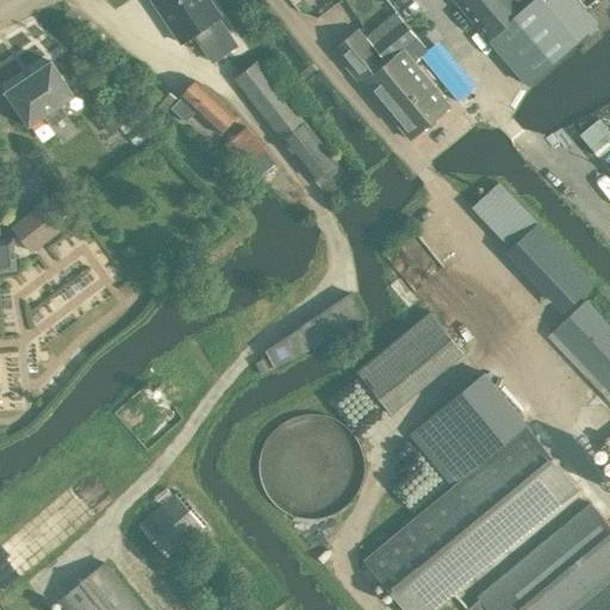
[(193,35),(212,62),(237,45),(218,18),(221,16),(210,0),(151,0),(180,43),(193,35)]
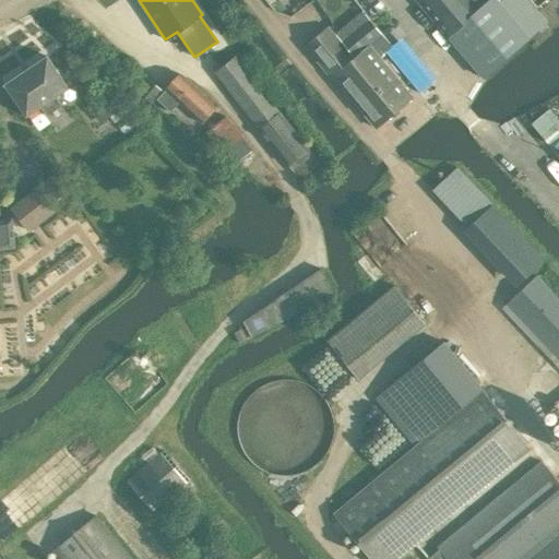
[(420,0),(449,33),(474,11),(463,0),(420,0)]
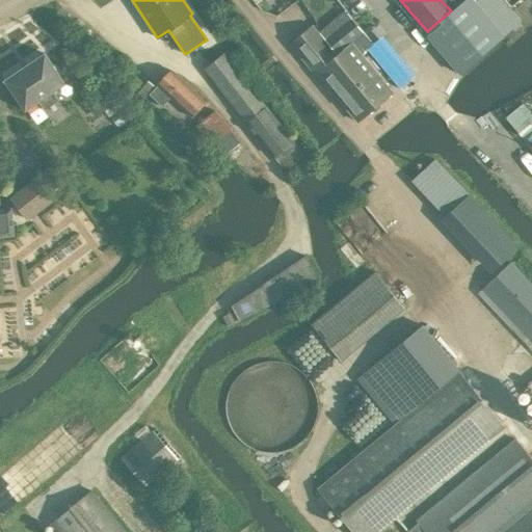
[(508,20),(490,0),(479,0),(475,4),(471,0),(467,0),(426,35),(458,74),(503,36),(497,29),(508,20)]
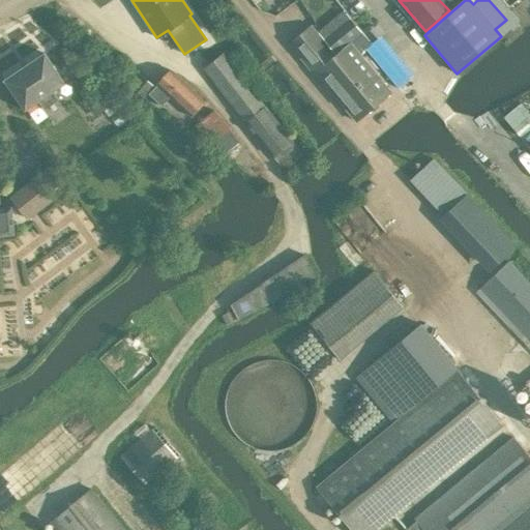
[(356,25),(328,48),(336,57),(351,43),(359,53),(372,43),(356,25)]
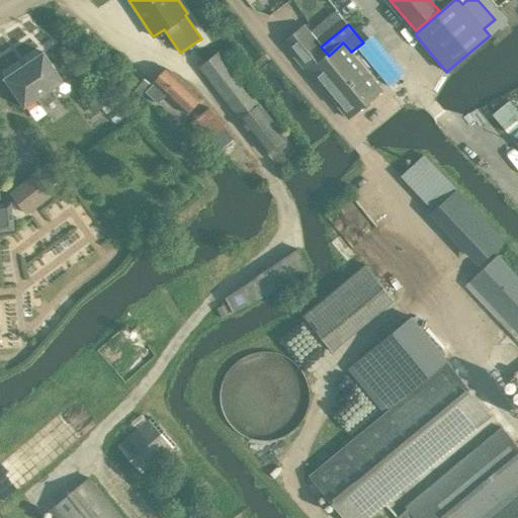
[(305,26),(282,44),(308,73),(309,72),(347,120),(382,90),(351,52),(343,42),(329,56),(321,47),(305,26)]
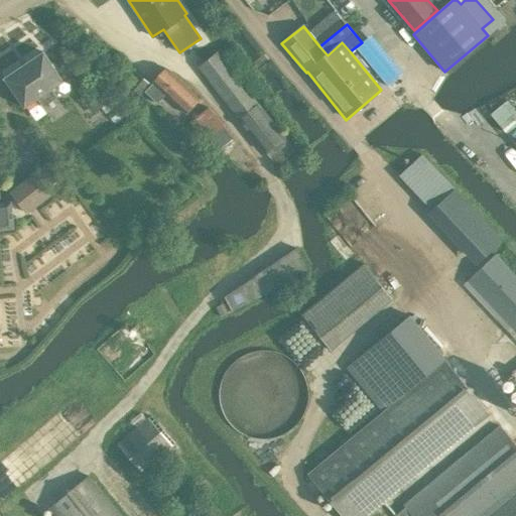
[(49,89),(61,81),(42,52),(43,52),(42,51),(3,78),(4,78),(23,107),(35,98),(41,106),(55,97),(49,89)]
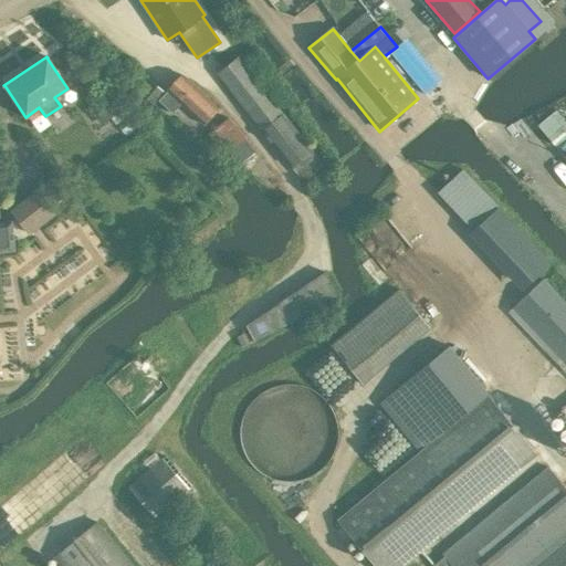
[(238,56),(217,74),(302,182),(324,165),(238,56)]
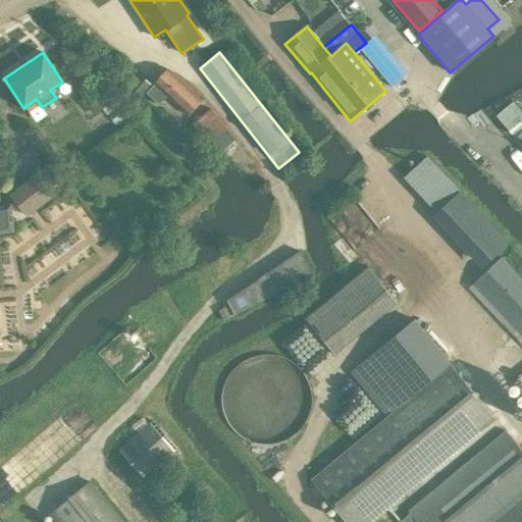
[(146,93),(158,105),(167,96),(188,115),(201,101),(167,68),(153,84),(154,85),(146,93)]
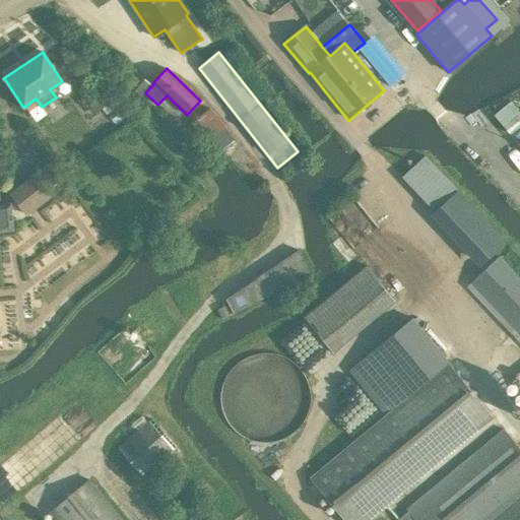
[(137,74),(121,91),(133,102),(148,84),(137,74)]
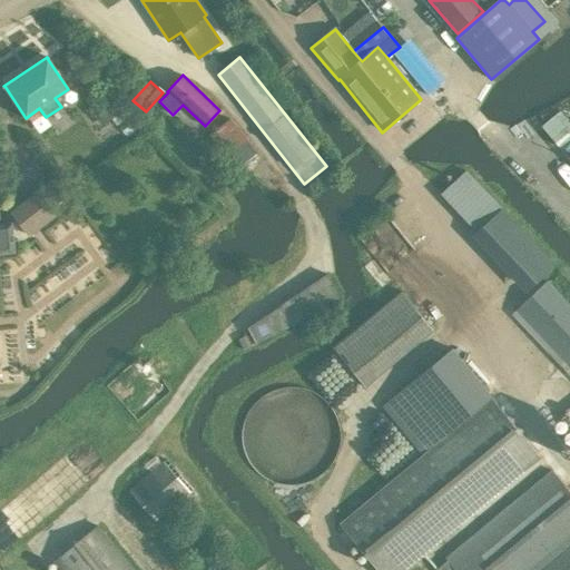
[(109,106),(94,116),(101,127),(116,117),(109,106)]
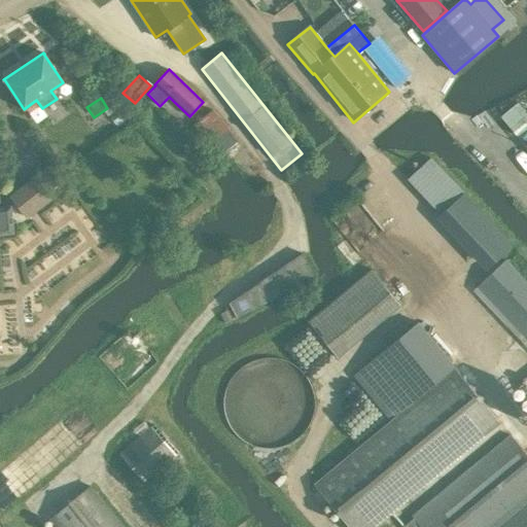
[(517,135),(526,127),(526,115),(517,104),(501,116),(517,135)]
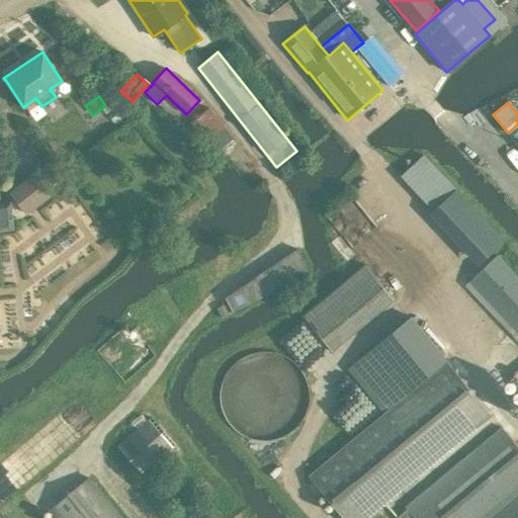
[(433,211),(455,190),(422,155),(400,177),(433,211)]
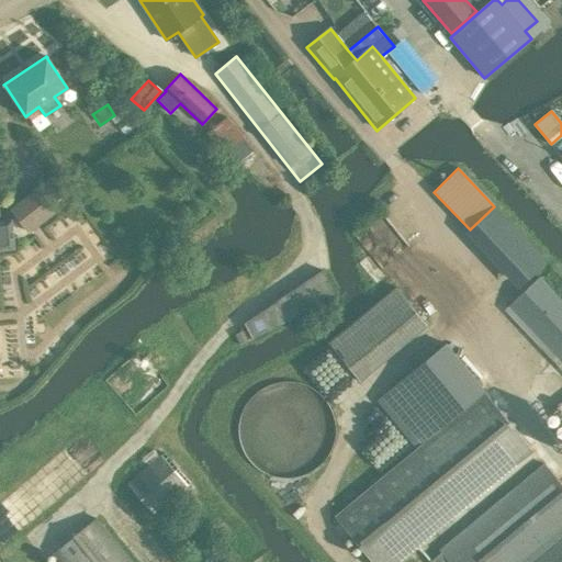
[(54,213),(35,190),(8,212),(26,235),(54,213)]
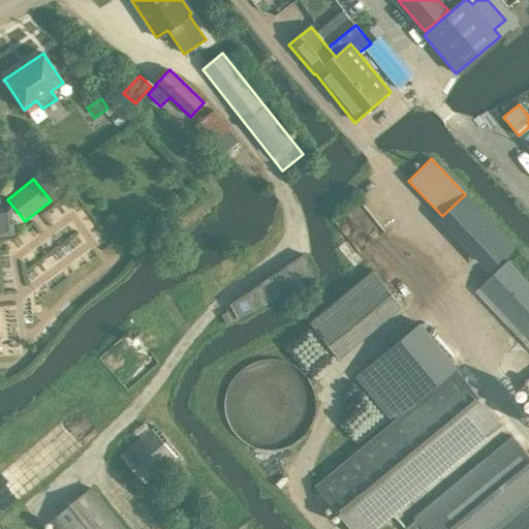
[(234,309),(222,315),(226,324),(318,277),(304,254),(230,303),(234,309)]
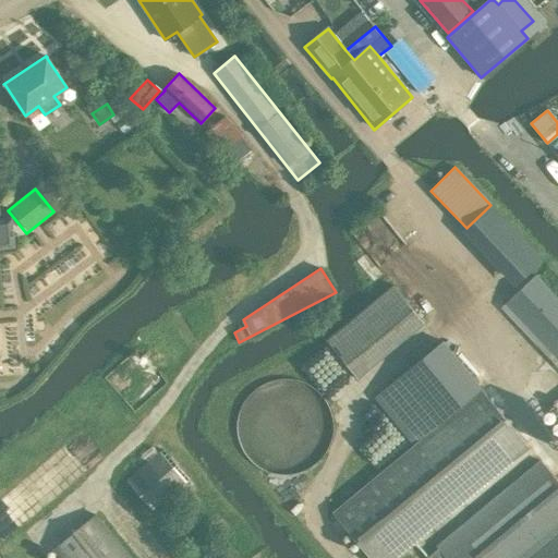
[(504,304),(557,361),(557,401),(552,407),(557,413),(557,300),(534,276),(504,304)]
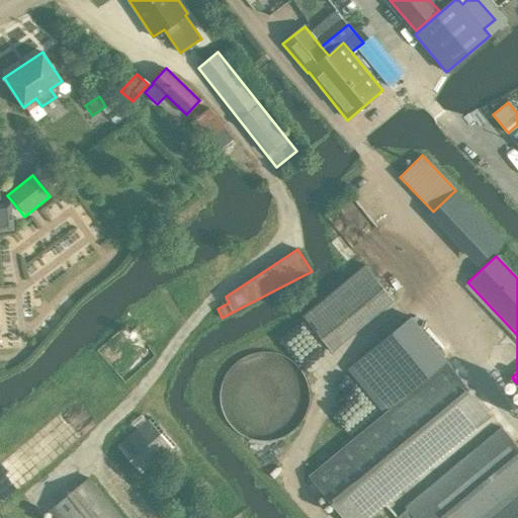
[(389,298),(364,264),(308,304),(332,338),(389,298)]
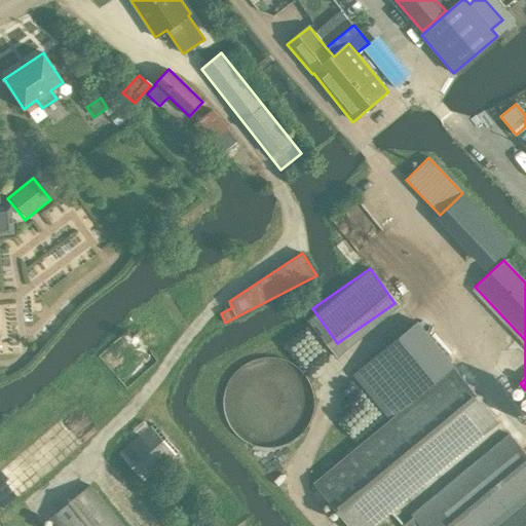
[(313,483),(348,525),(373,525),(499,423),(416,323),(351,375),(388,420),(313,483)]
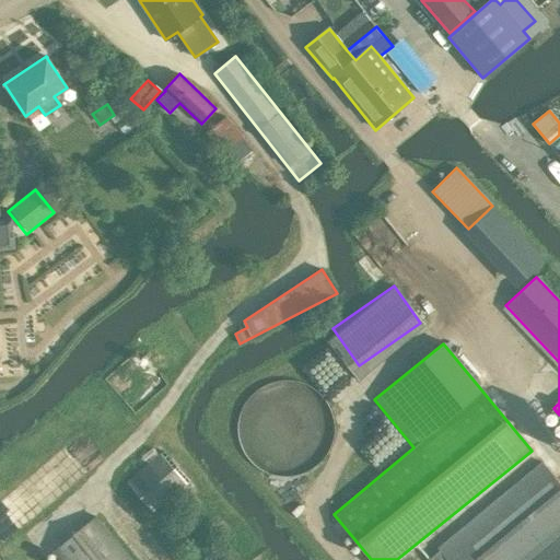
[(336,429),(337,419),(336,410),(333,399),(328,389),(323,383),(315,376),(305,371),(296,368),(287,366),(275,366),(266,369),(256,373),(247,381),(240,389),(234,399),(232,408),(231,418),(231,429),(234,439),(240,448),(245,455),(251,462),(261,467),(271,470),(281,473),(294,471),(302,469),(311,465),(319,458),(328,448),(333,439),(336,429)]
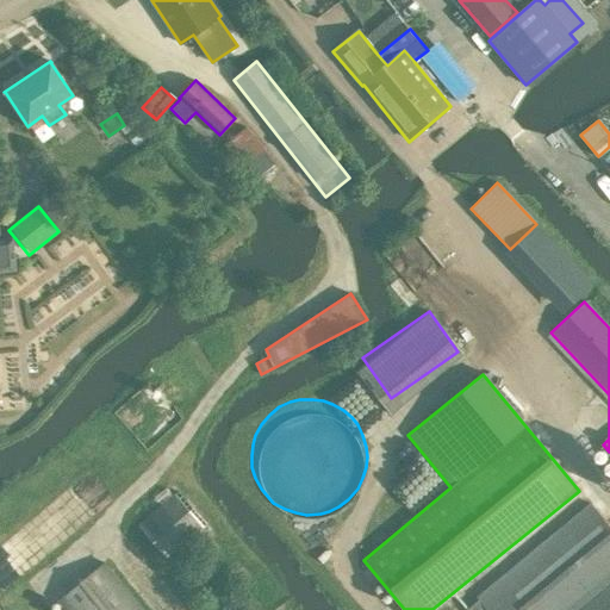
[(137,526),(165,558),(205,523),(176,491),(137,526)]
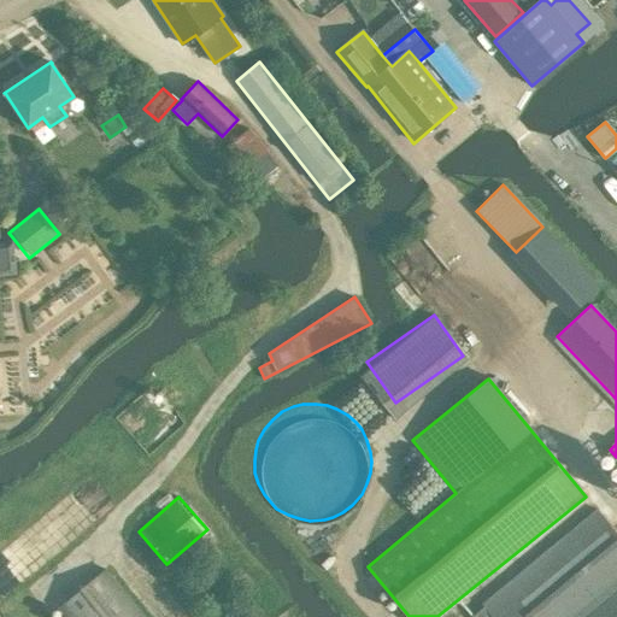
[(482,605),(483,607),(471,616),(616,616),(616,534),(597,510),(482,605)]
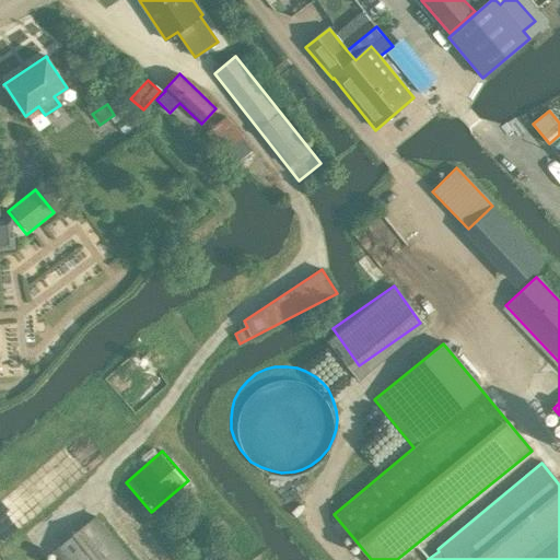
[(130,559),(94,515),(53,550),(60,559),(130,559)]
